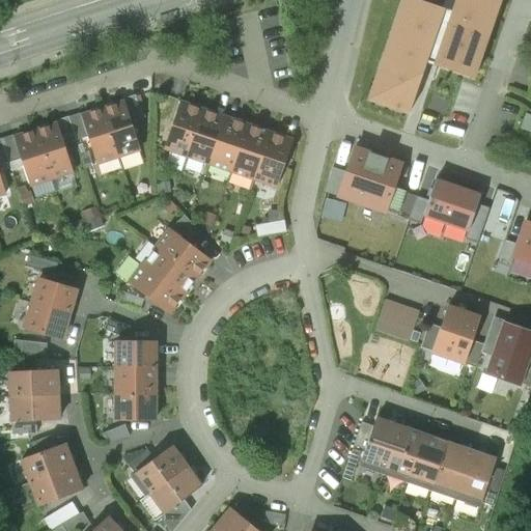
[(416,0),(401,0),(367,101),(409,115),(426,63),(474,80),(501,0),(454,0),(451,11),(416,0)]
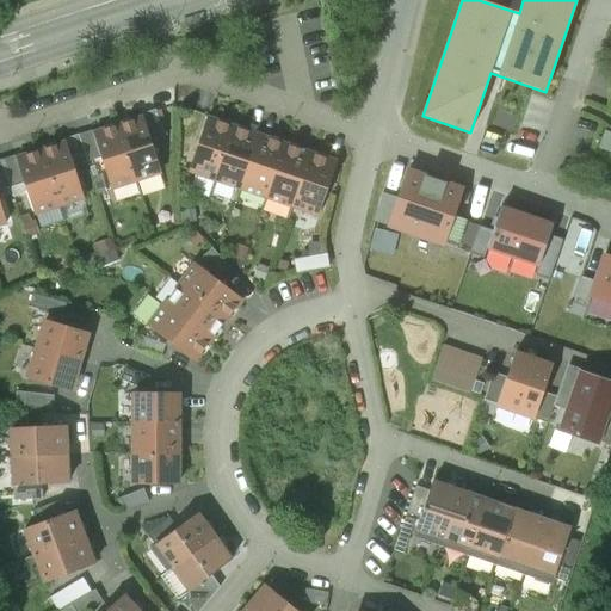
[(155,110),(142,113),(143,117),(152,141),(165,136),(155,110)]
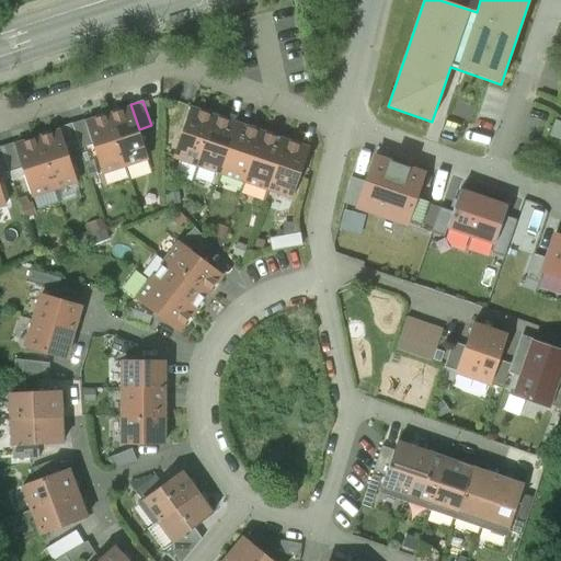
[(132,107),(109,115),(125,165),(148,158),(139,129),(132,107)]
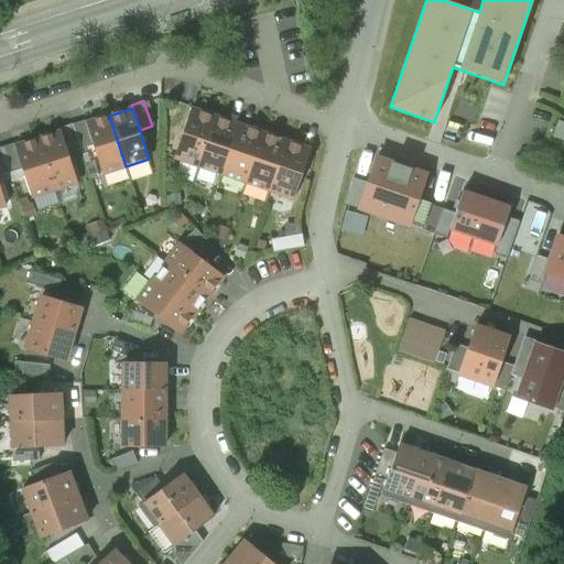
[(215,117),(191,108),(174,158),(198,166),(215,117)]
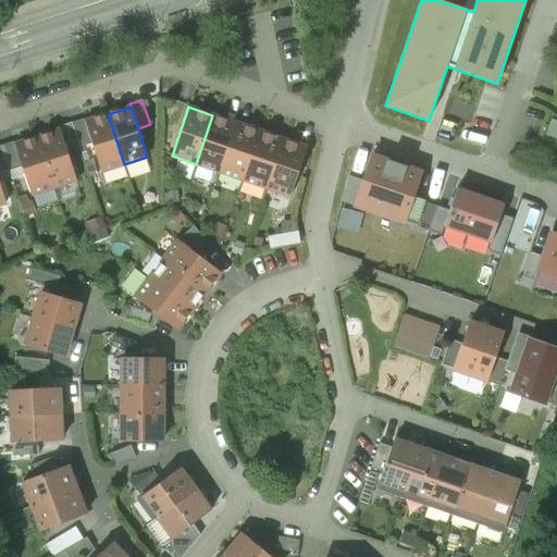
[(108,114),(85,122),(91,144),(101,172),(124,164),(108,114)]
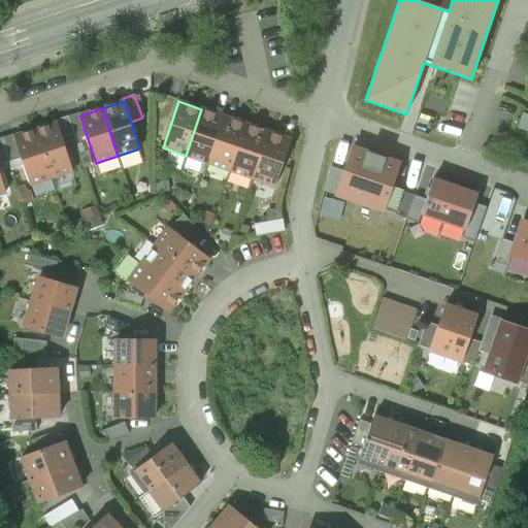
[(201,109),(186,156),(208,163),(224,117),(201,109)]
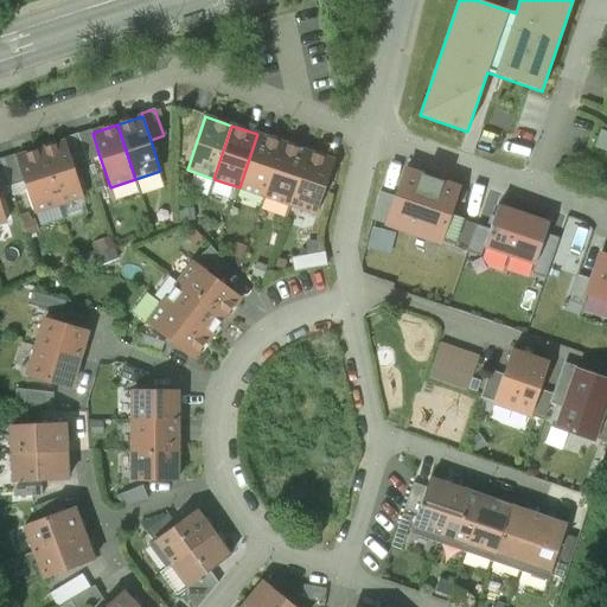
[(93,133),(91,129),(78,134),(87,161),(87,160),(100,157),(93,133)]
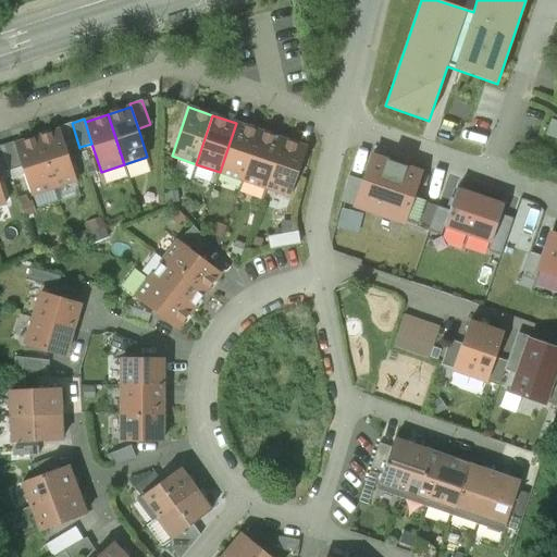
[(72,123),(60,126),(60,130),(67,151),(79,148),(72,123)]
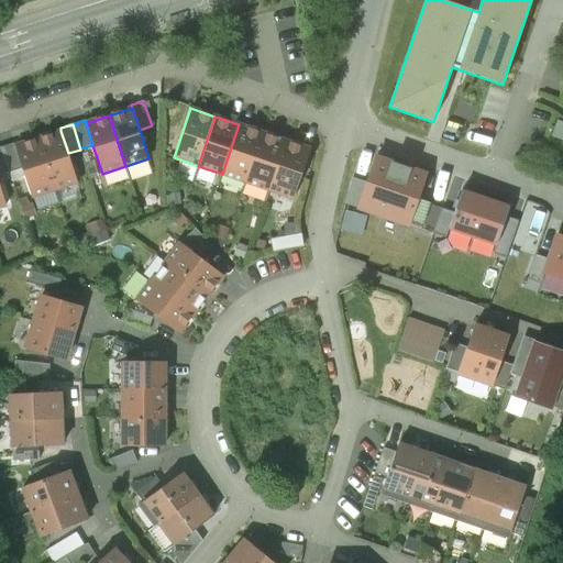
[(263,133),(239,124),(222,174),(245,181),(263,133)]
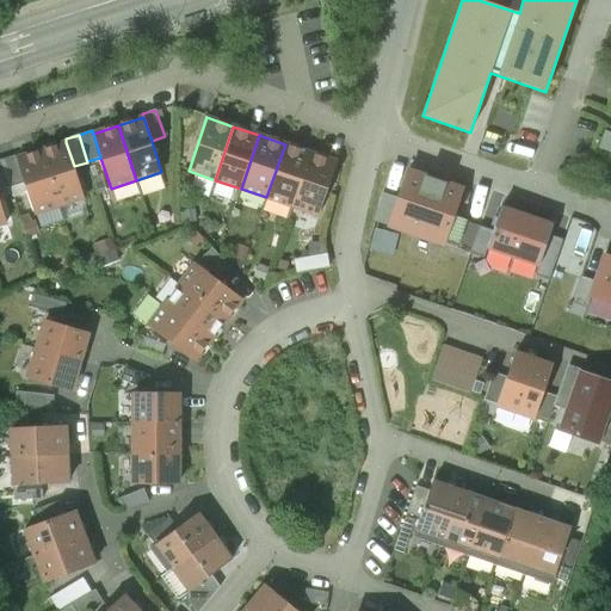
[(74,166),(66,142),(41,150),(59,205),(84,197),(74,166)]
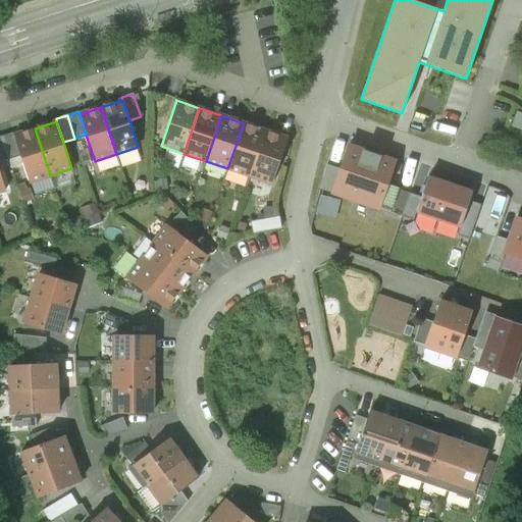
[(244,123),(227,168),(250,176),(265,131),(244,123)]
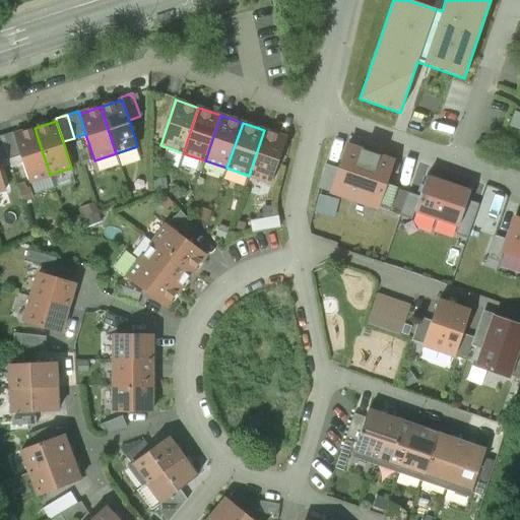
[(35,128),(13,135),(20,155),(29,182),(50,175),(35,128)]
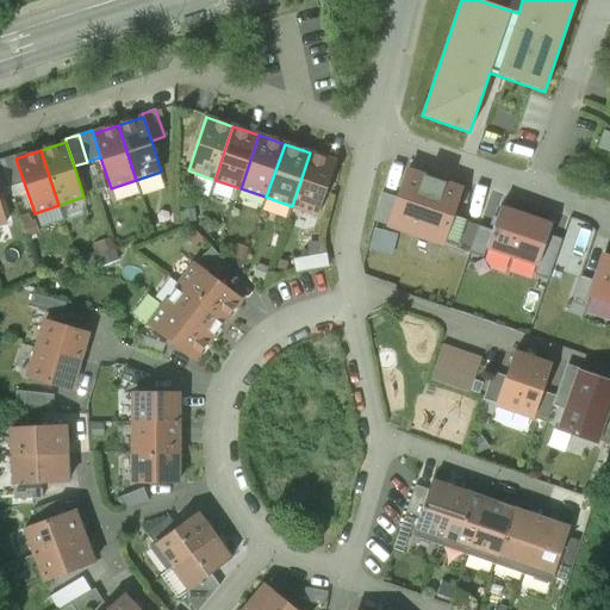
[(310,153),(292,206),(318,215),(336,162),(310,153)]
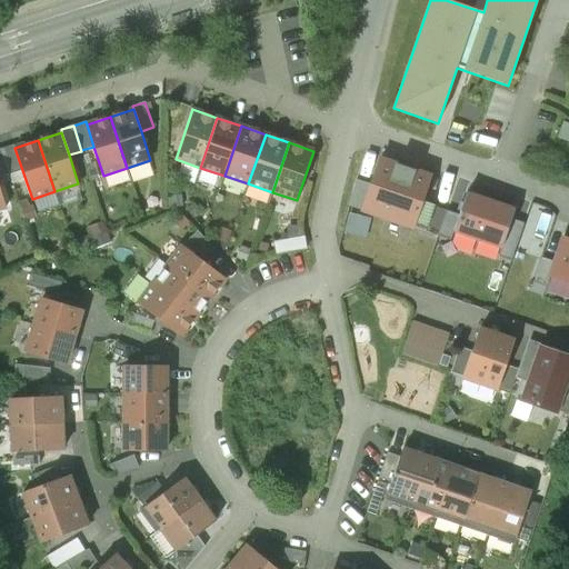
[(13,145),(1,149),(10,173),(22,170),(15,148),(13,145)]
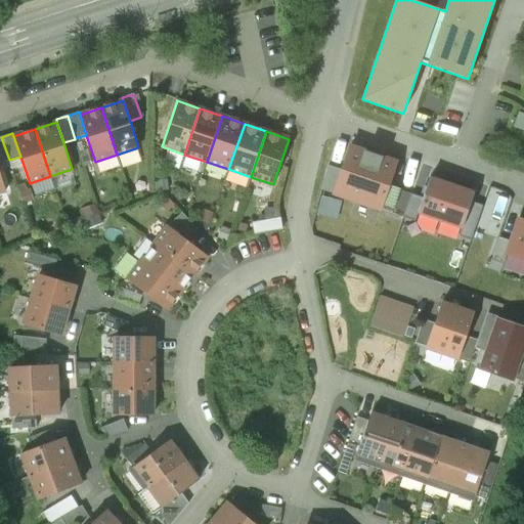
[(1,137),(0,137),(0,163),(8,161),(1,137)]
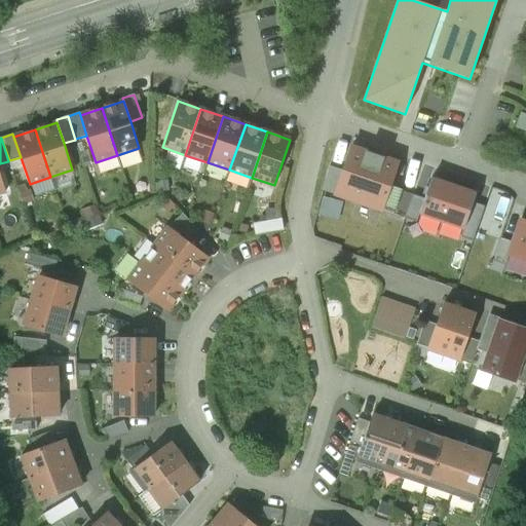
[(398,163),(351,148),(335,194),(381,211),(398,163)]
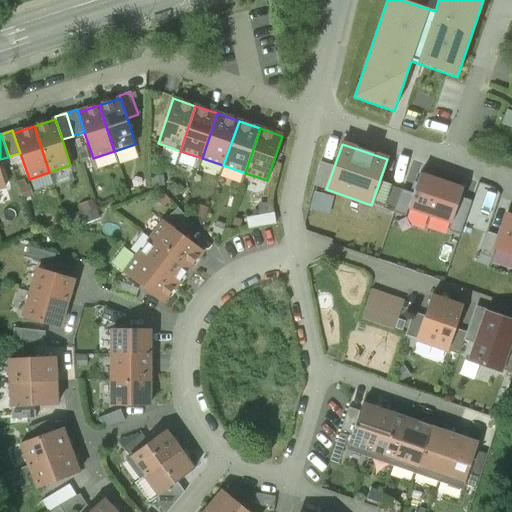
[(464,188),(420,173),(413,194),(408,209),(451,223),(451,224),(460,197),(464,188)]
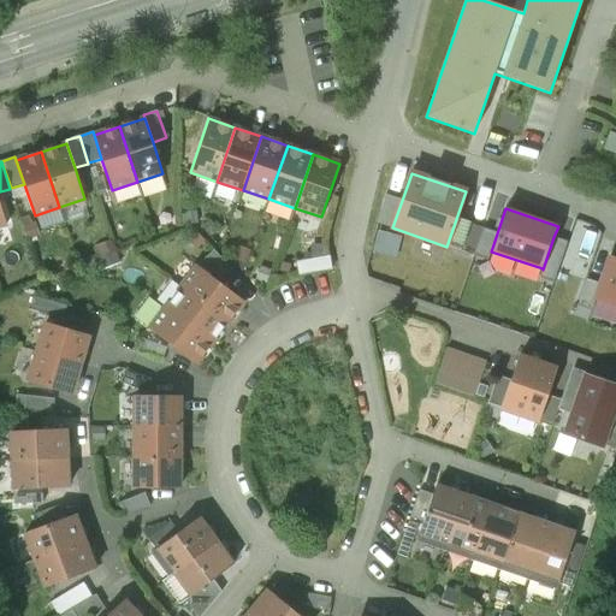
[(469,224),(460,250),(474,255),(483,229),(469,224)]
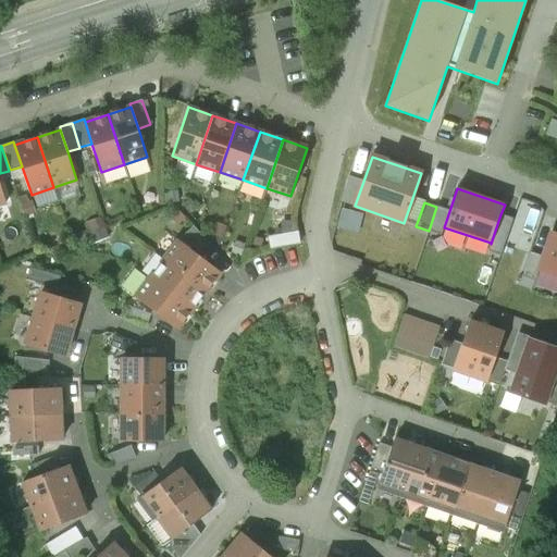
[(436,207),(429,231),(441,235),(444,227),(449,211),(437,207),(436,207)]
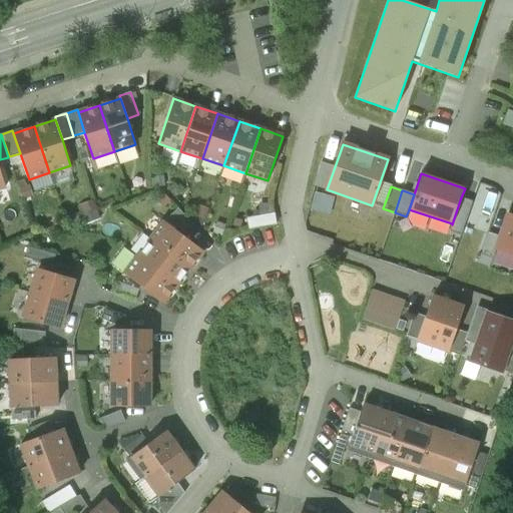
[(461,197),(452,224),(452,223),(449,231),(461,235),(473,201),(461,197)]
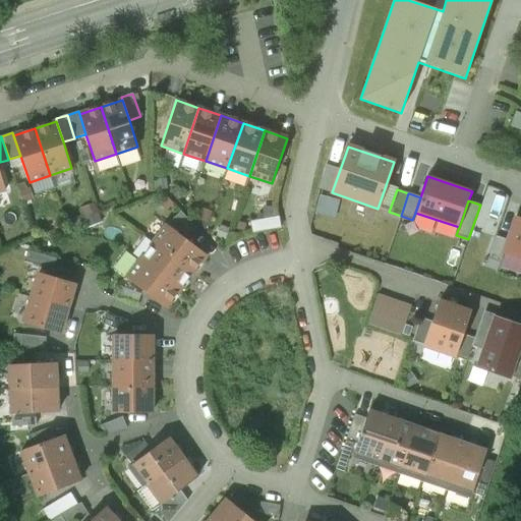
[(196,227),(181,212),(172,220),(187,235),(196,227)]
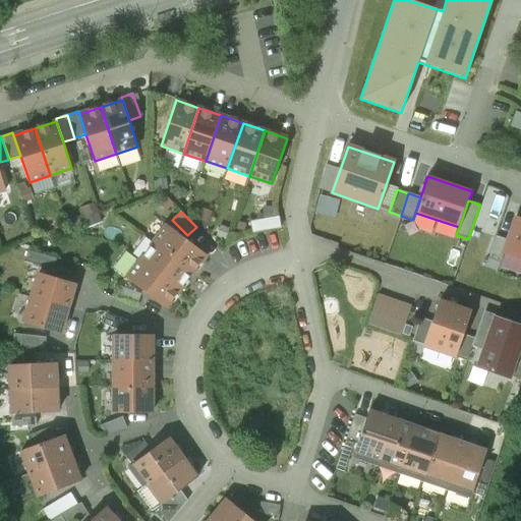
[(250,221),(252,233),(281,229),(279,217),(250,221)]
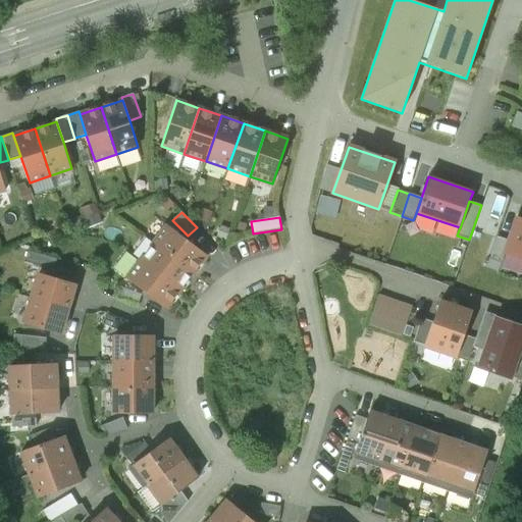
[(521,218),(517,217),(504,255),(521,260),(521,218)]
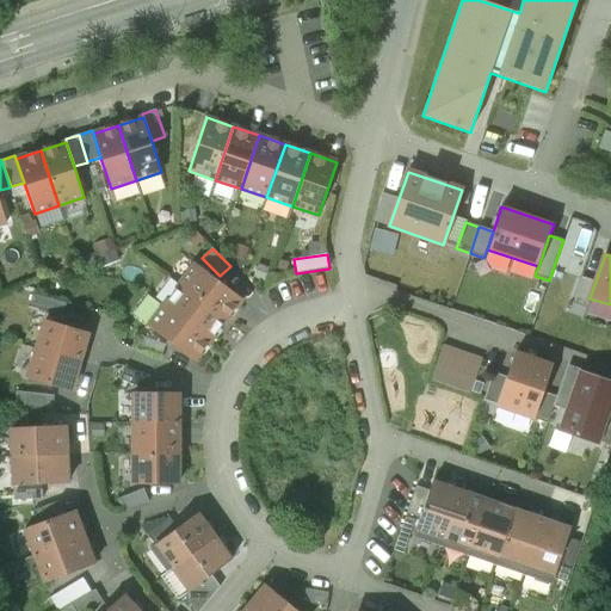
[(242,300),(196,264),(180,284),(227,320),(242,300)]
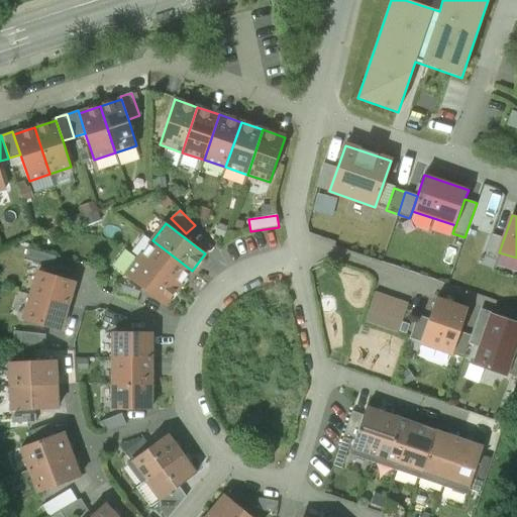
[(192,271),(152,240),(139,259),(178,288),(192,271)]
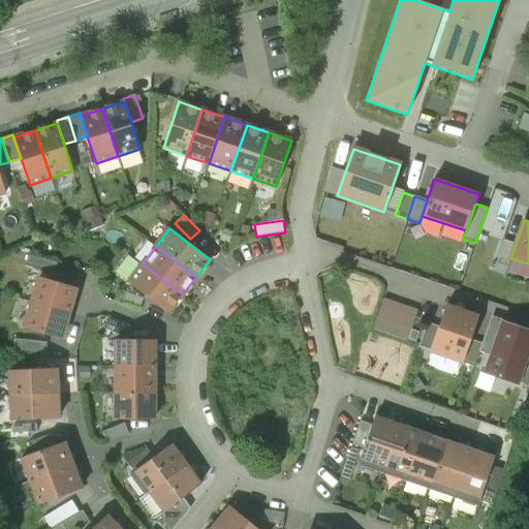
[(182,294),(143,265),(128,282),(168,313),(182,294)]
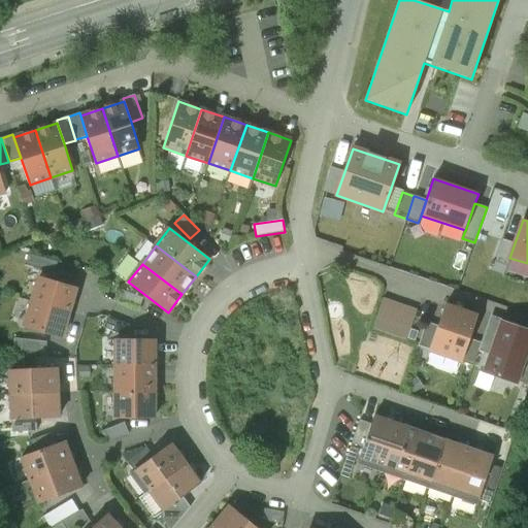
[(76,287),(39,276),(32,301),(69,312),(76,287)]
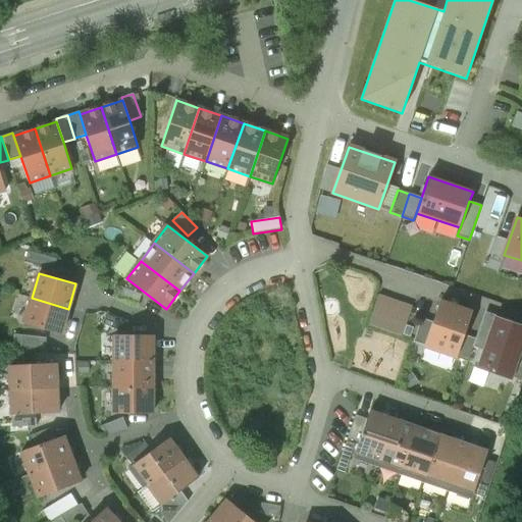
[(141,295),(120,286),(116,298),(137,306),(141,295)]
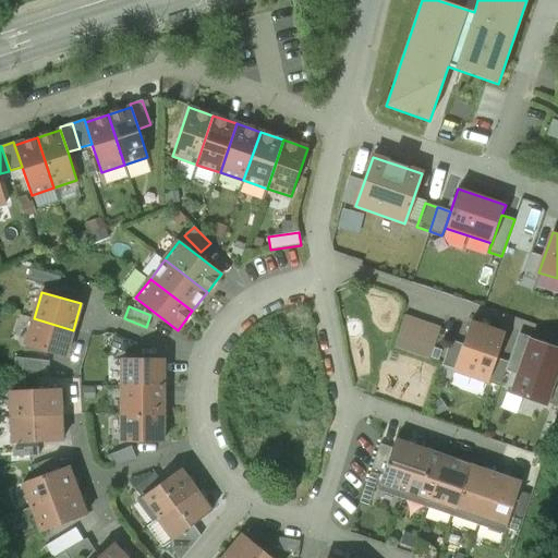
[(440,327),(404,315),(393,347),(429,359),(440,327)]
